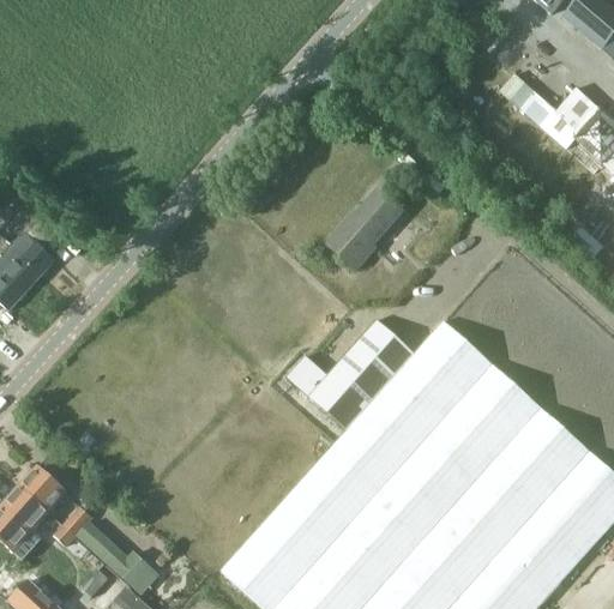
[(549,0),(613,56),(613,5),(607,0),(549,0)]
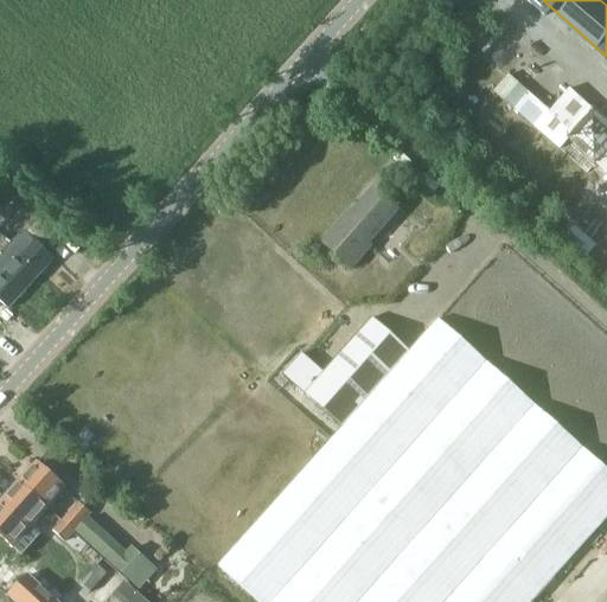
[(560,146),(567,136),(564,135),(593,106),(569,85),(550,107),(528,89),(513,106),(560,146)]
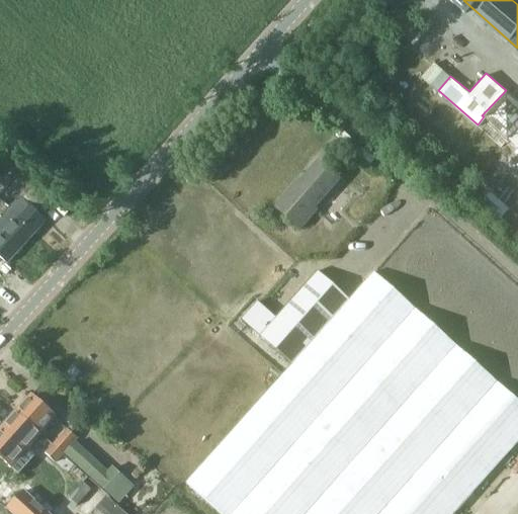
[(437,112),(446,101),(420,82),(411,93),(437,112)]
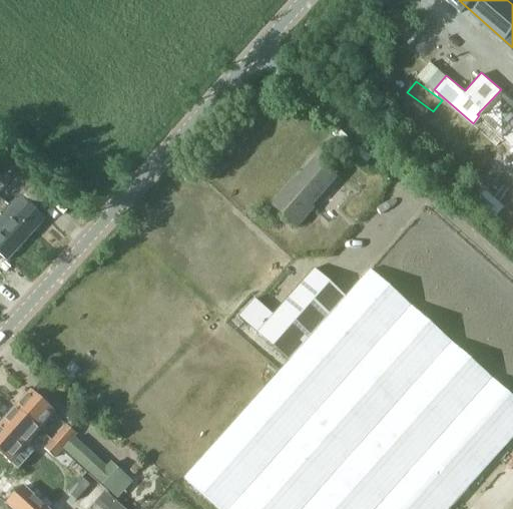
[(502,137),(504,135),(512,125),(512,99),(501,89),(477,114),(479,115),(502,137)]
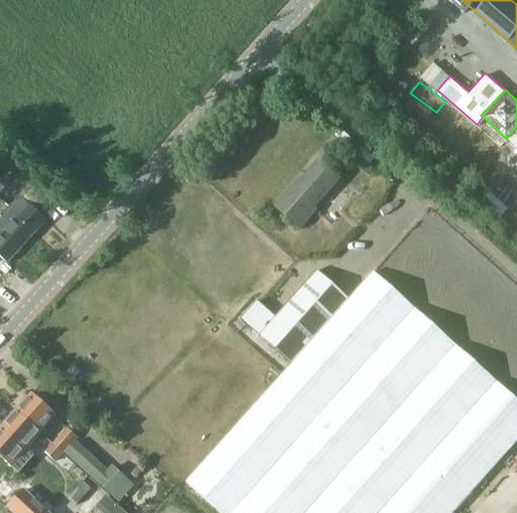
[(516,126),(508,136),(516,145),(516,126)]
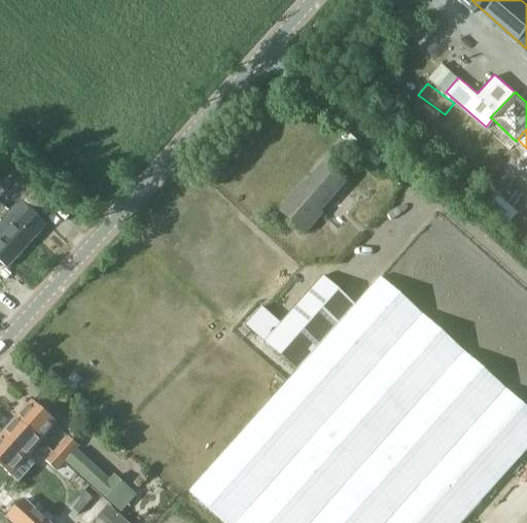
[(319,208),(344,179),(323,162),(299,189),(296,187),(281,206),(307,229),(321,210),(319,208)]
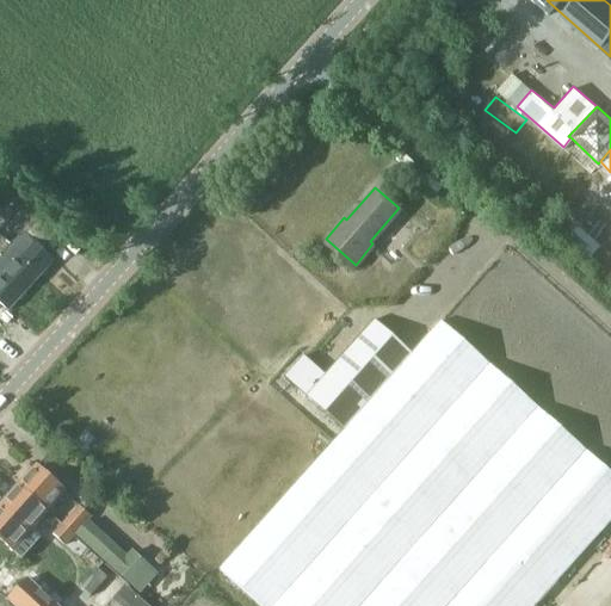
[(592,253),(603,239),(579,220),(567,234),(592,253)]
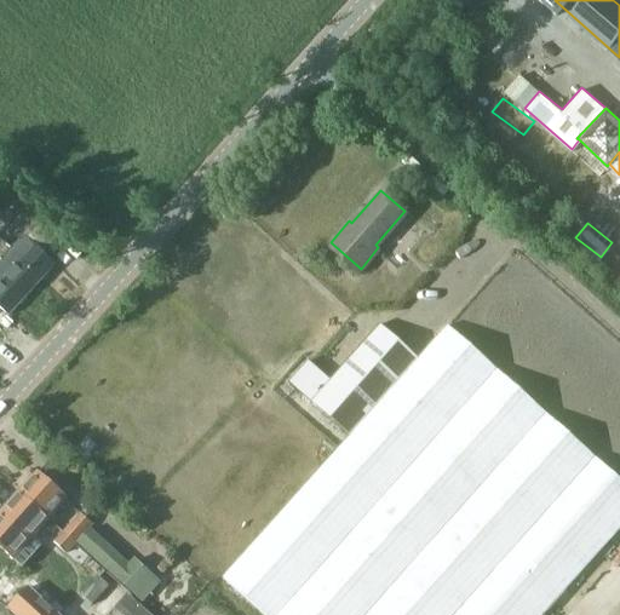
[(0,229),(0,242),(40,279),(56,260),(34,241),(39,236),(29,228),(24,231),(23,231),(11,243),(1,235),(4,233),(0,229)]
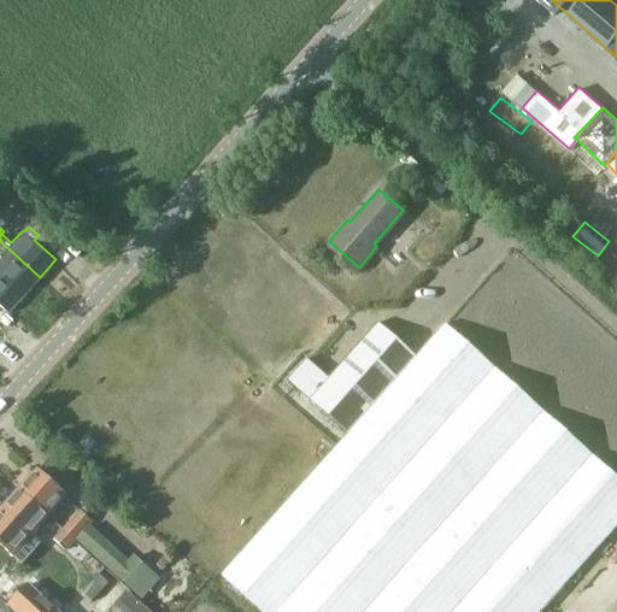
[(40,277),(0,241),(0,254),(0,271),(25,294),(40,277)]
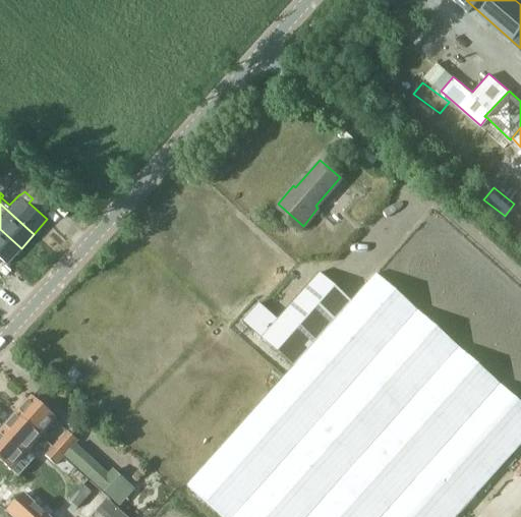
[(0,255),(7,263),(21,248),(0,229),(0,255)]
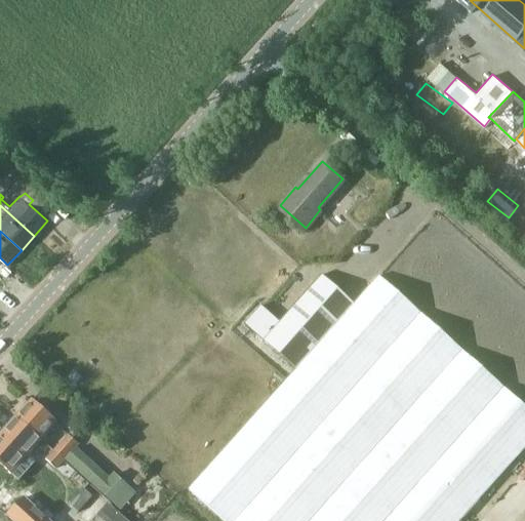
[(246,323),(296,367),(189,487),(227,520),(458,520),(524,446),(524,403),(378,274),(354,302),(323,275),(321,273),(313,283),(280,320),(263,305),(246,323)]
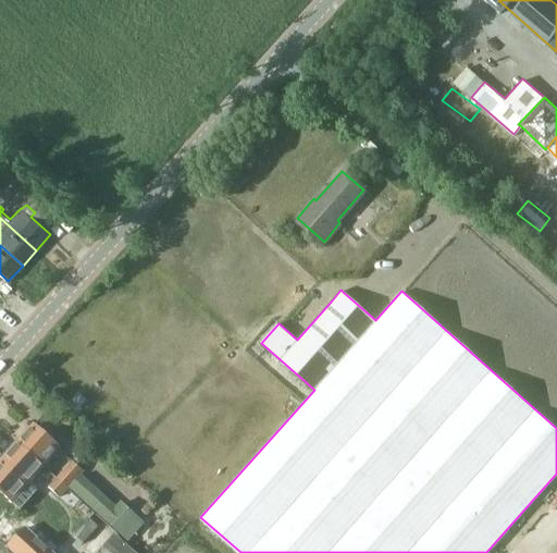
[(78,391),(73,396),(81,403),(86,397),(78,391)]
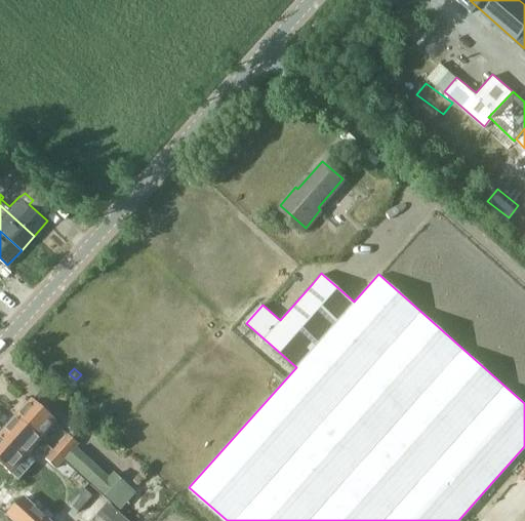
[(31,400),(8,425),(33,447),(56,423),(31,400)]
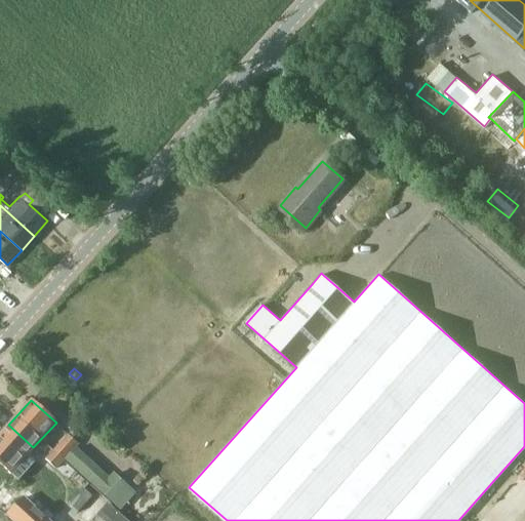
[(33,447),(8,425),(0,434),(0,463),(18,480),(36,461),(28,453),(33,447)]
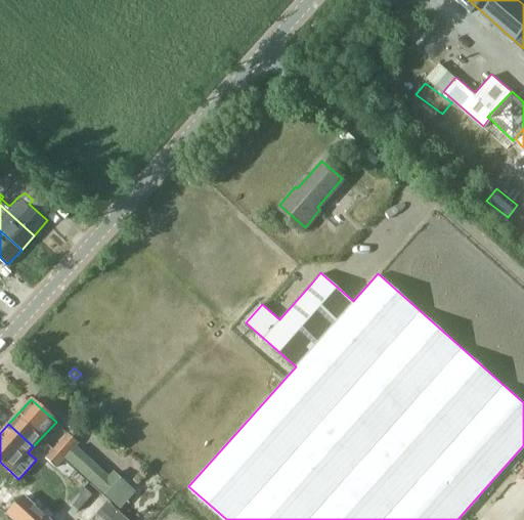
[(98,486),(108,475),(75,444),(73,447),(61,437),(45,456),(55,465),(63,457),(98,486)]
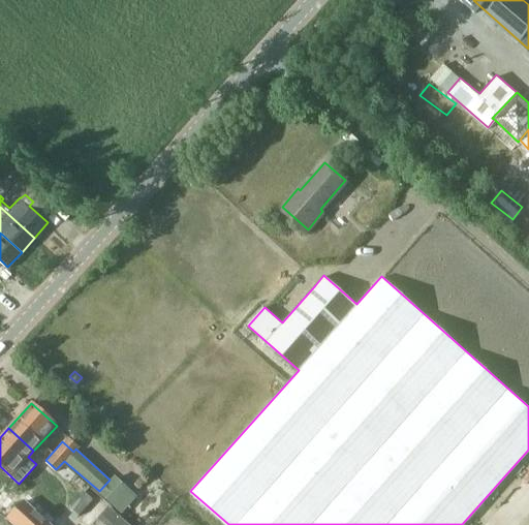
[(80,513),(94,497),(85,489),(70,505),(80,513)]
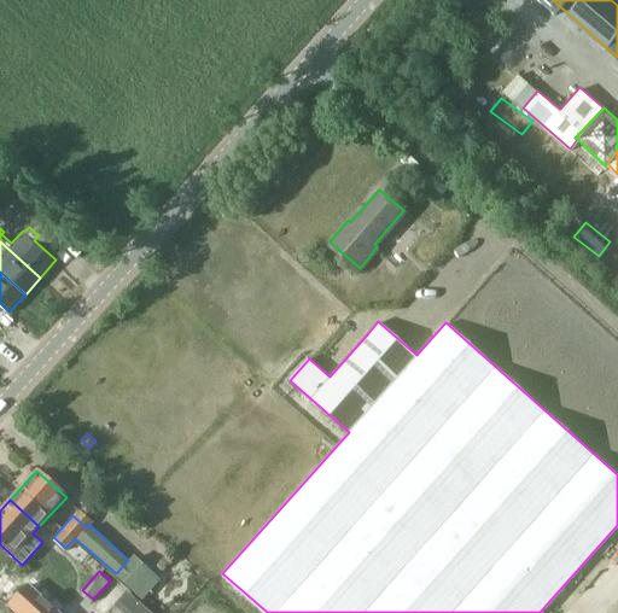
[(104,612),(124,590),(115,581),(94,603),(104,612)]
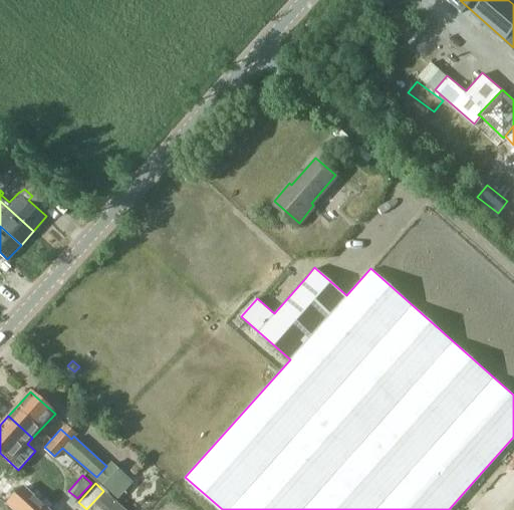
[(51,509),(23,484),(7,502),(16,509),(51,509)]
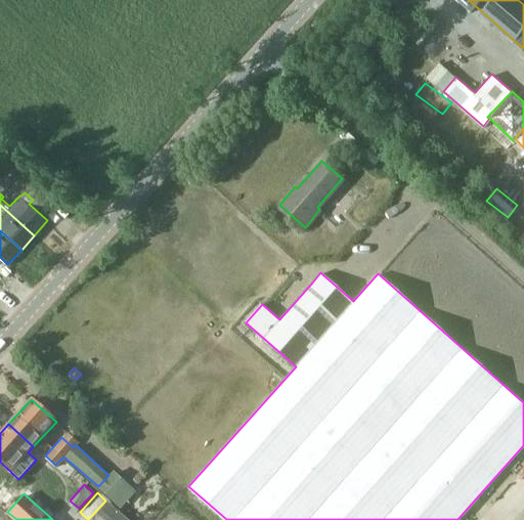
[(130,519),(117,508),(108,501),(99,512),(107,518),(108,519),(130,519)]
